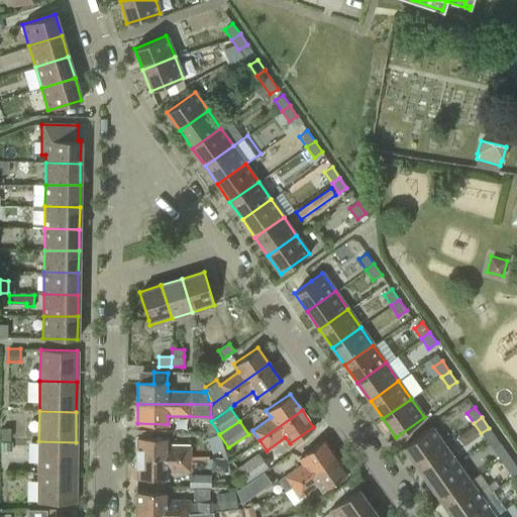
[(480,433),(473,423),(464,429),(469,434),(476,435),(480,433)]
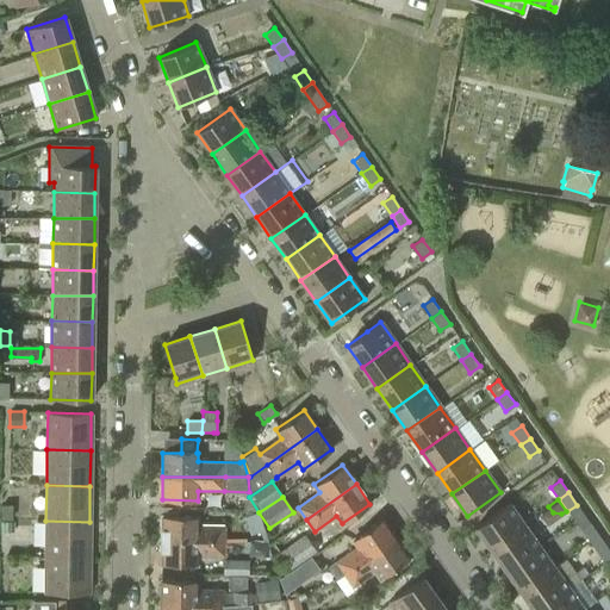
[(490,548),(523,524),(508,503),(474,527),(490,548)]
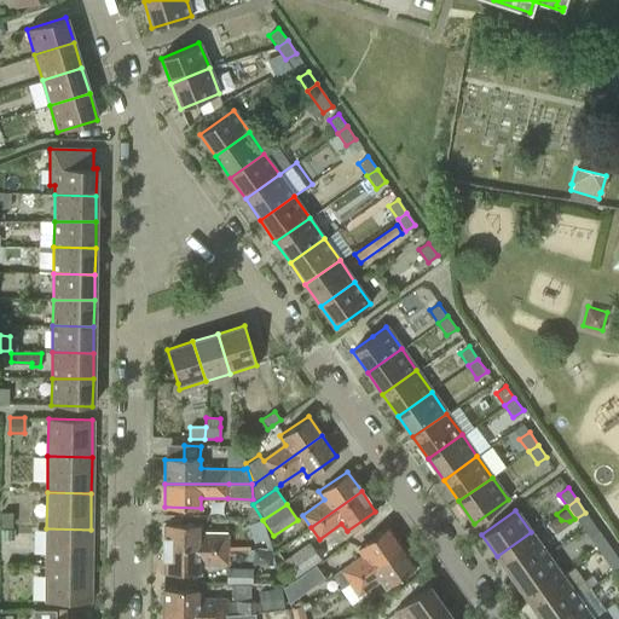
[(12,527),(12,513),(1,512),(1,527),(12,527)]
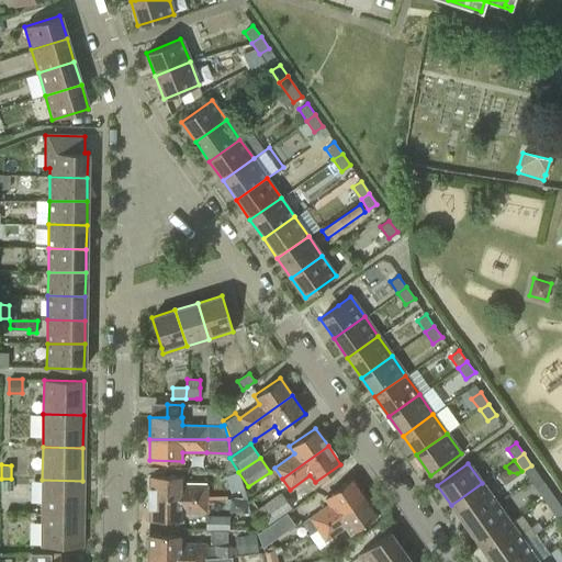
[(243,487),(238,471),(228,475),(225,475),(231,491),(243,487)]
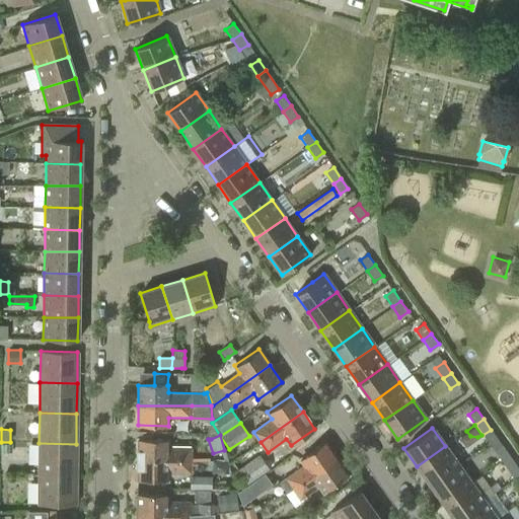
[(191,460),(210,460),(210,448),(167,447),(167,440),(137,440),(137,460),(191,460)]
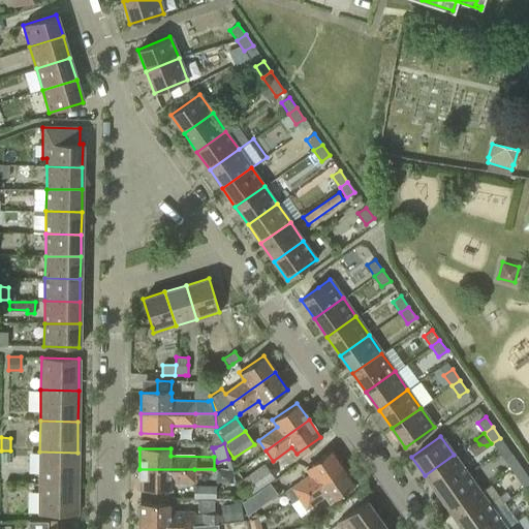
[(305,467),(310,474),(284,493),(290,501),(342,467),(330,449),(305,467)]
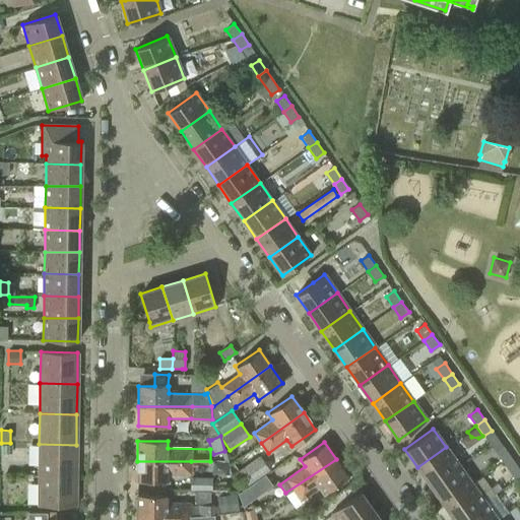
[(10,453),(10,444),(1,444),(0,453),(10,453)]
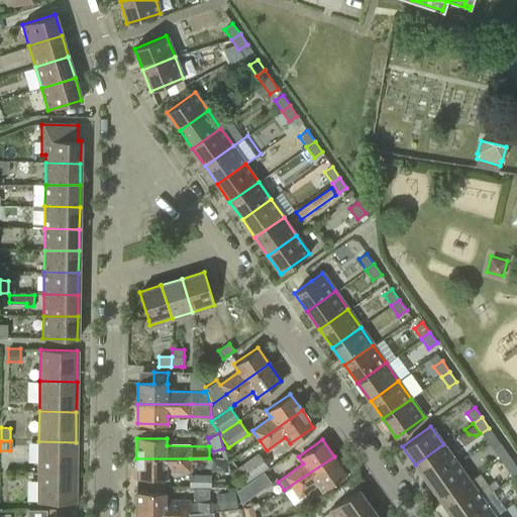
[(76,442),(38,441),(38,473),(75,473),(76,442)]
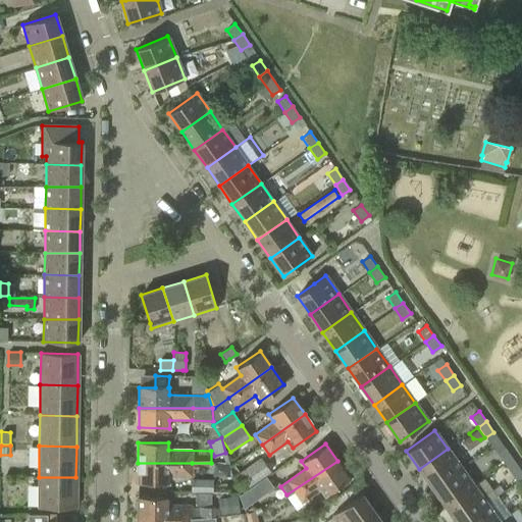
[(504,463),(512,458),(505,448),(496,453),(504,463)]
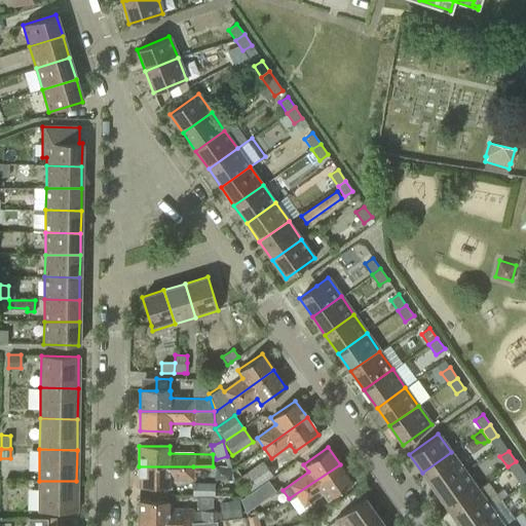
[(464,471),(451,452),(422,473),(436,491),(464,471)]
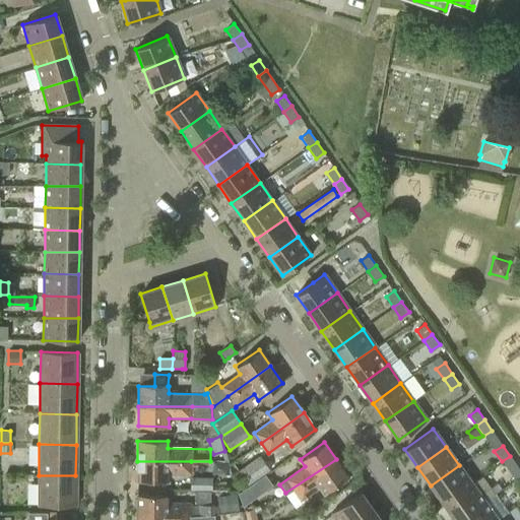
[(259,456),(252,460),(236,471),(234,473),(243,488),(269,469),(259,456)]
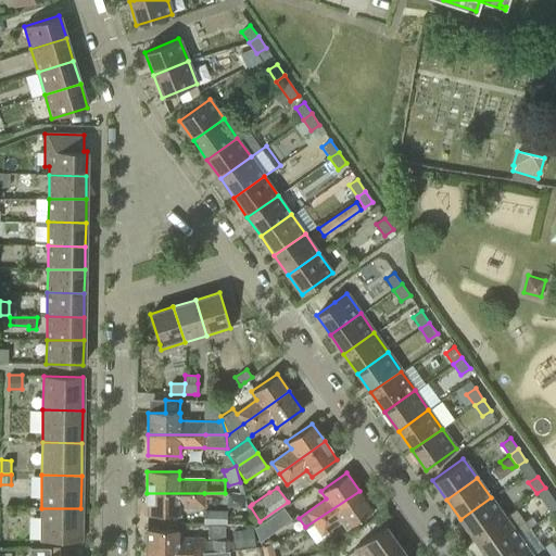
[(553,498),(545,488),(536,493),(544,505),(553,498)]
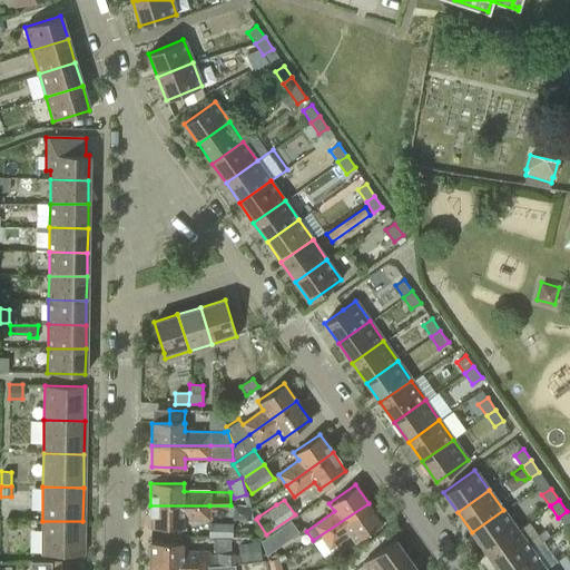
[(369,503),(313,540),(314,541),(321,538),(327,547),(328,546),(330,548),(350,533),(355,540),(382,522),(369,503)]
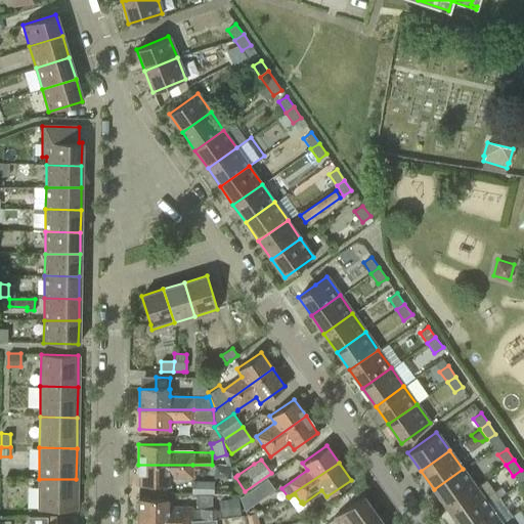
[(192,465),(138,465),(138,485),(169,485),(169,477),(192,477),(192,465)]
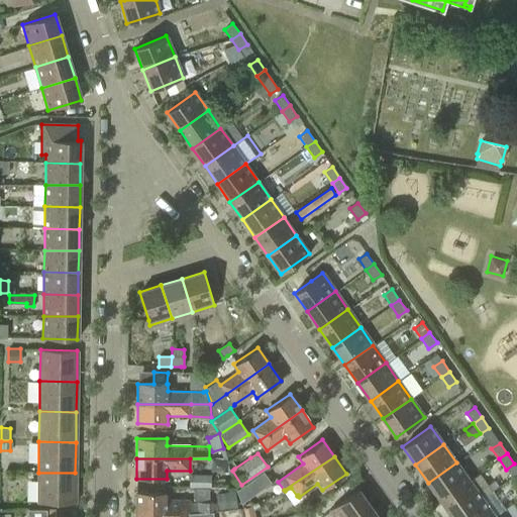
[(469,481),(456,462),(428,483),(440,501),(469,481)]
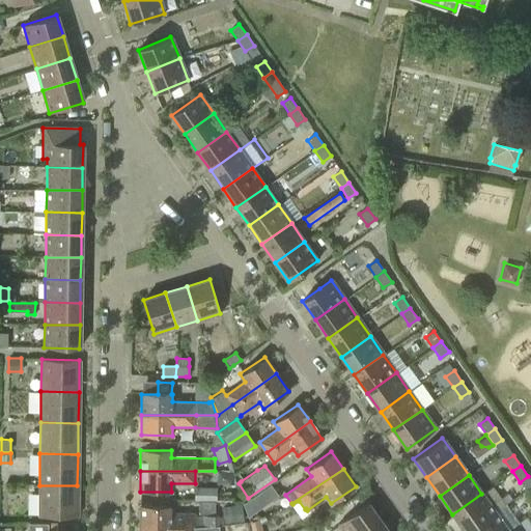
[(271,484),(243,504),(248,518),(278,496),(271,484)]
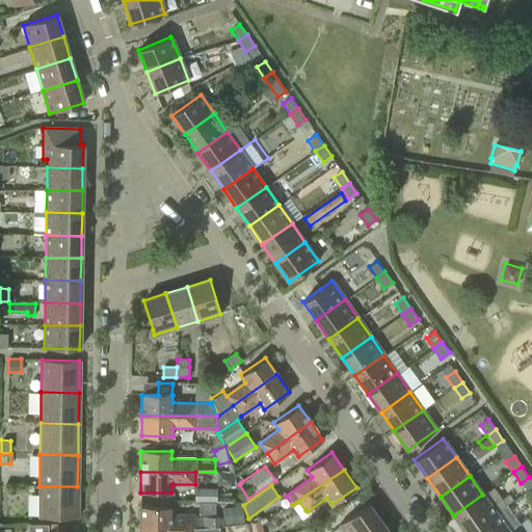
[(77,486),(40,486),(38,517),(77,519),(77,486)]
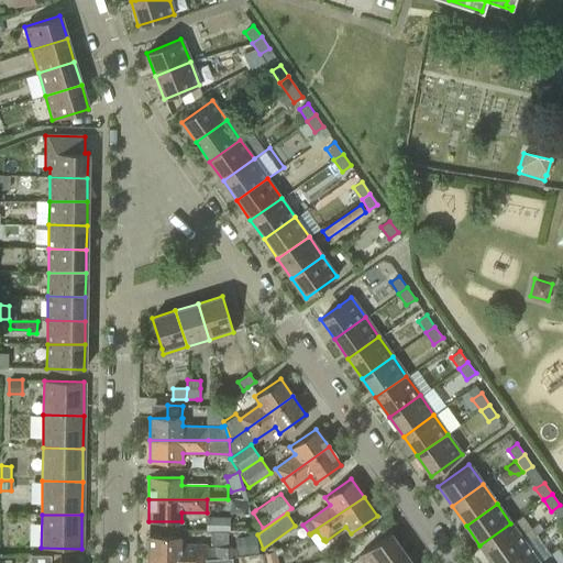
[(229,531),(230,517),(206,517),(206,531),(229,531)]
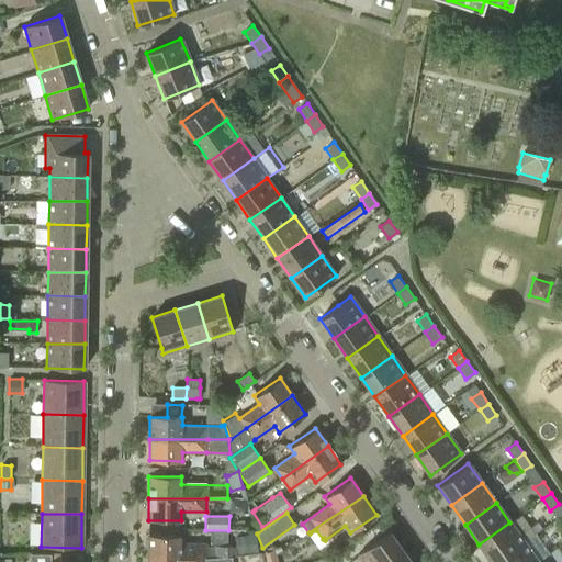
[(494,561),(524,541),(509,523),(479,544),(491,561),(494,561)]
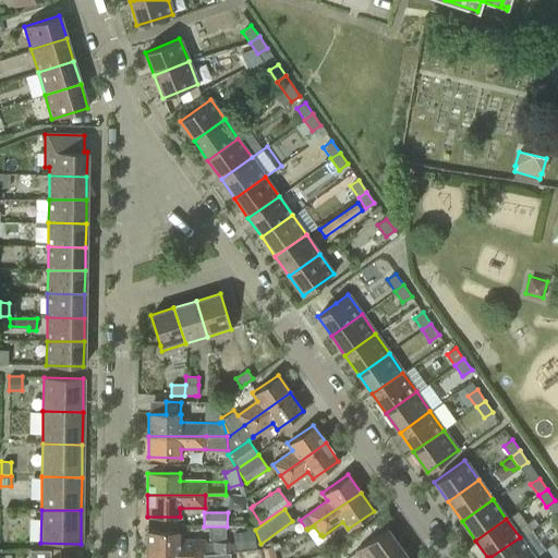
[(361,557),(386,557),(400,548),(386,529),(370,540),(355,549),(361,557)]
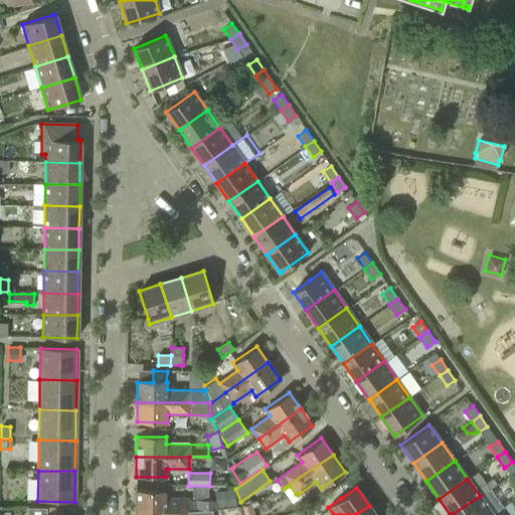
[(236,505),(234,490),(219,492),(220,506),(236,505)]
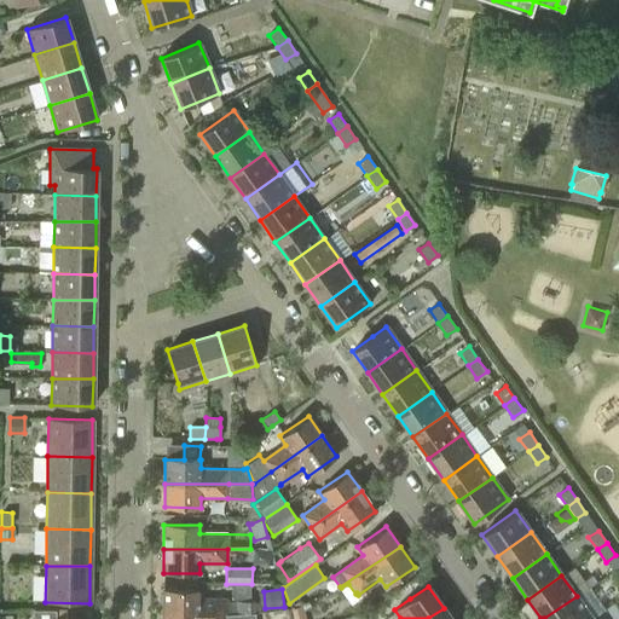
[(226,600),(198,600),(200,590),(163,590),(163,614),(226,614),(255,612),(255,601),(226,601),(226,600)]
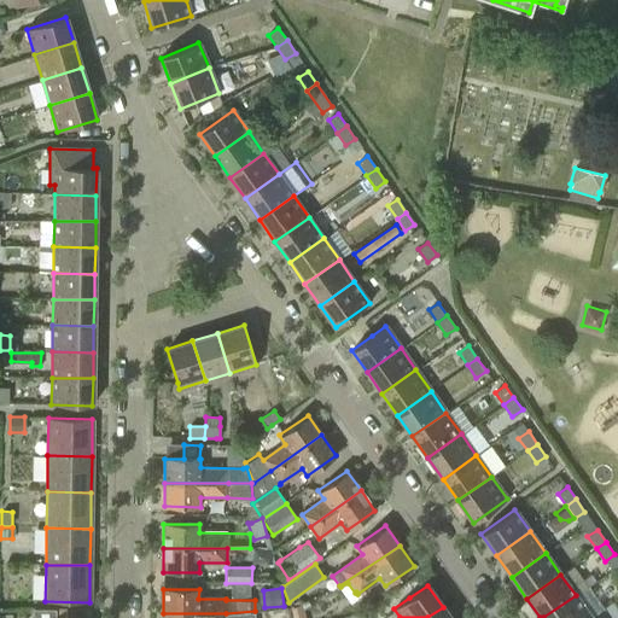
[(589,617),(590,617),(576,595),(543,617),(589,617)]
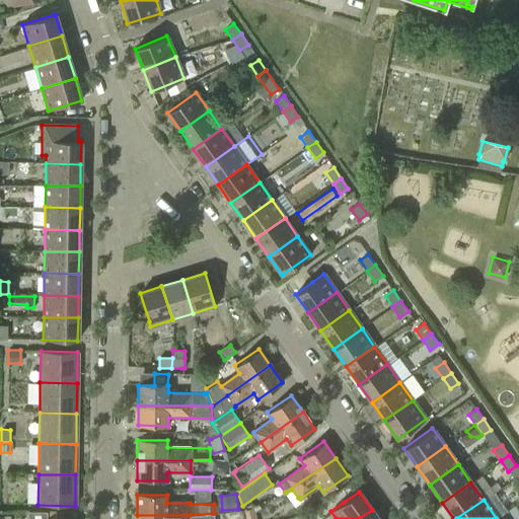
[(309,518),(310,510),(300,517),(299,518),(309,518)]
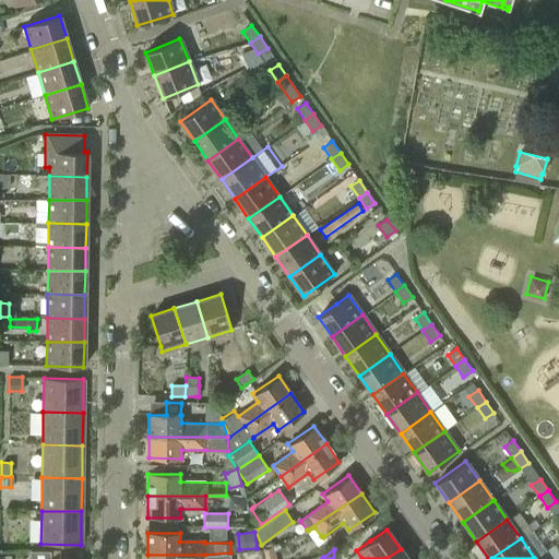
[(407,558),(401,549),(387,558),(407,558)]
